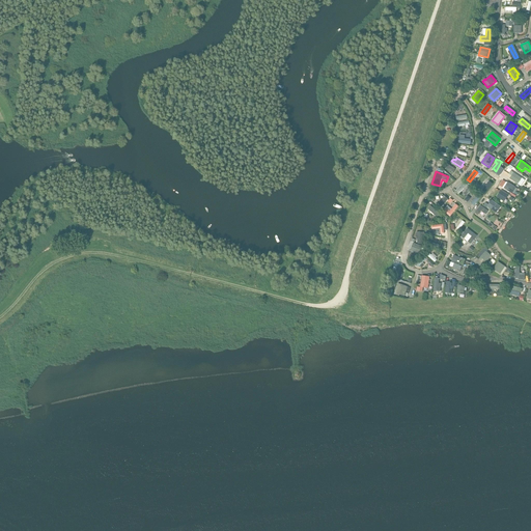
[(518,185),(522,178),(513,173),(509,179),(518,185)]
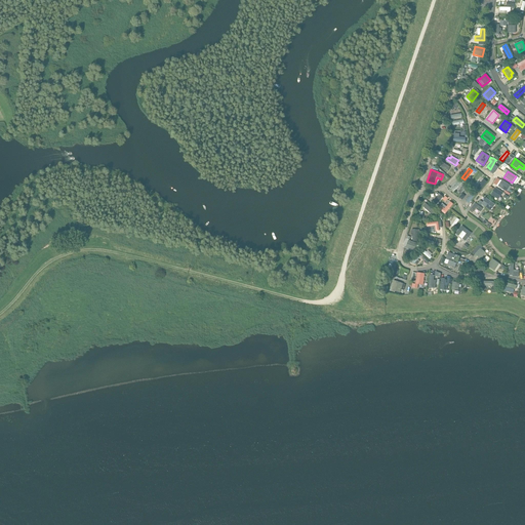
[(483,179),(476,190),(479,192),(487,183),(483,179)]
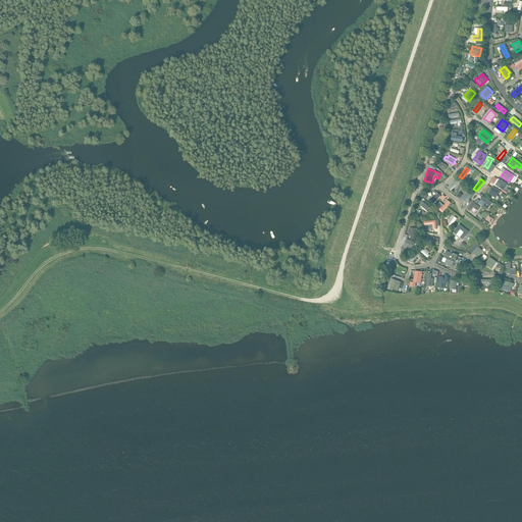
[(500,179),(496,186),(503,191),(507,185),(500,179)]
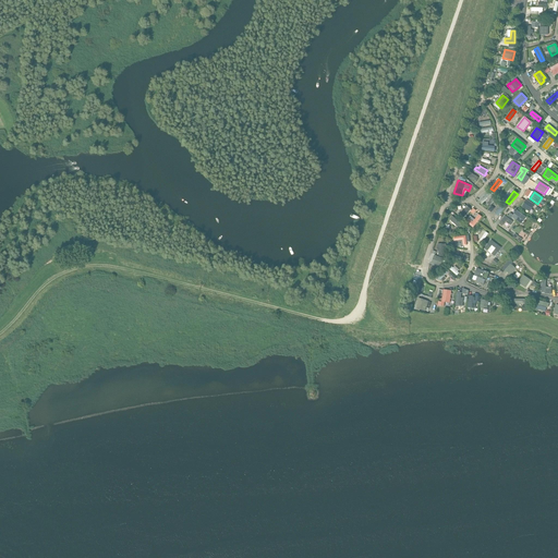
[(490,195),(487,193),(480,199),(482,203),(490,195)]
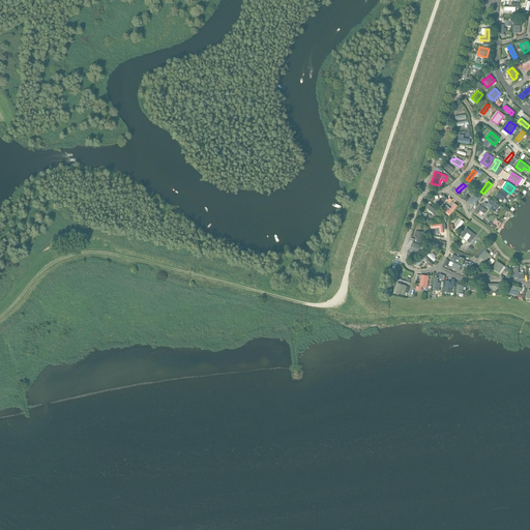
[(500,190),(497,198),(503,201),(506,195),(500,190)]
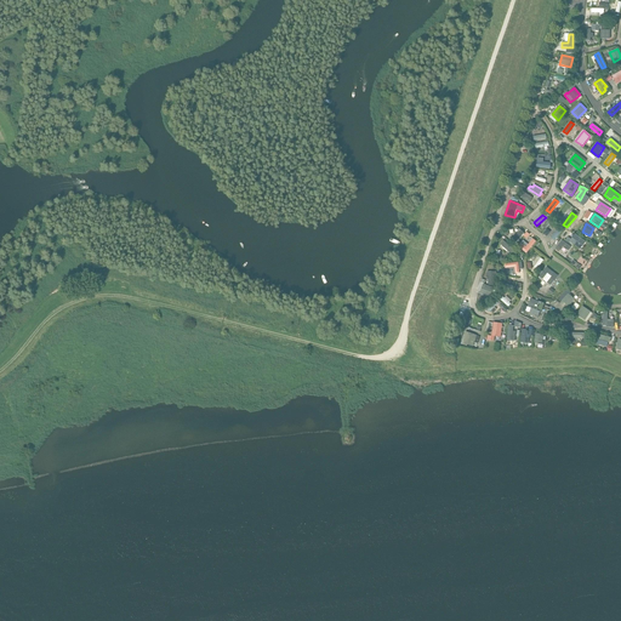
[(558,229),(551,238),(554,241),(562,232),(562,233),(567,228),(562,224),(558,229)]
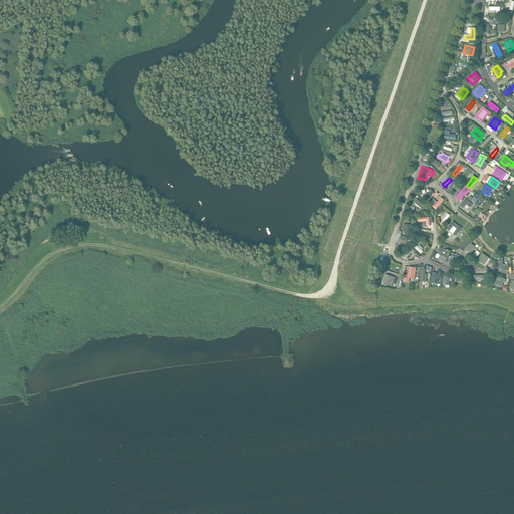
[(431,191),(423,199),(426,202),(434,193),(431,191)]
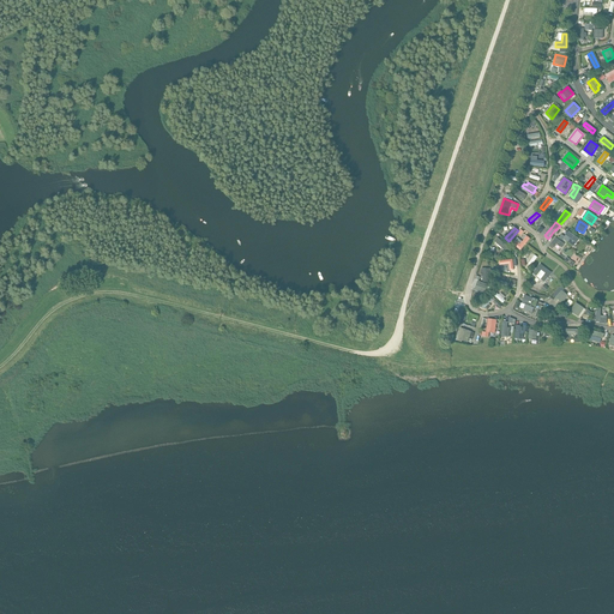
[(573,247),(578,239),(569,232),(565,236),(561,235),(559,239),(563,241),(564,240),(573,247)]
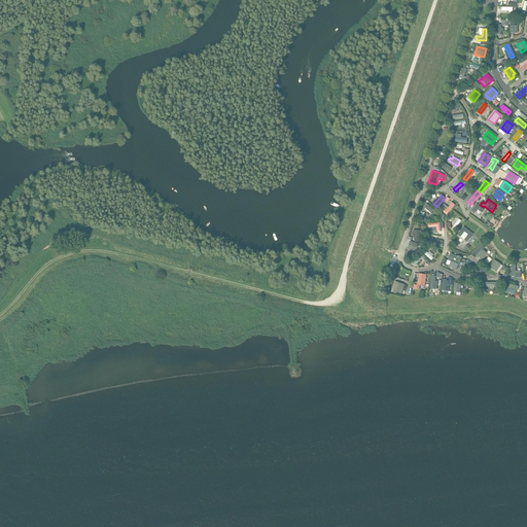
[(442,207),(440,209),(447,215),(453,208),(455,205),(452,203),(450,206),(448,208),(447,210),(442,207)]
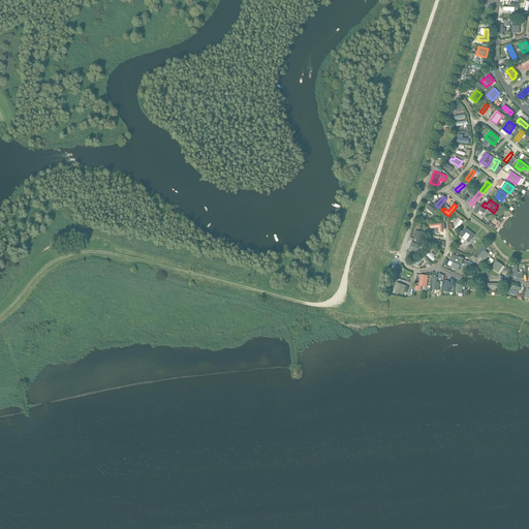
[(426,208),(435,217),(438,214),(429,205),(426,208)]
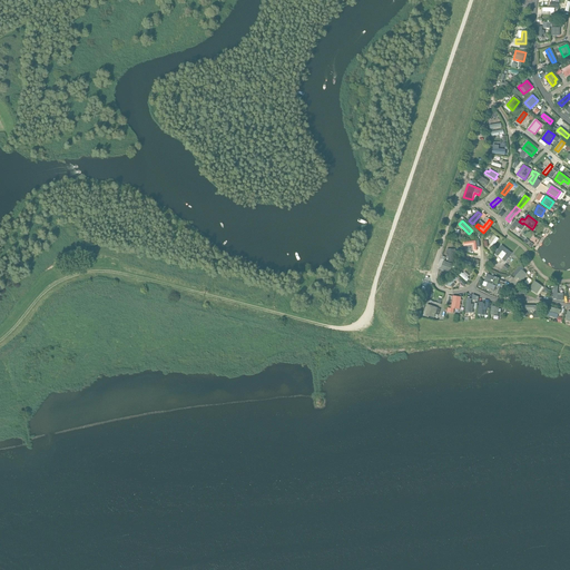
[(521,231),(523,227),(516,220),(509,229),(513,232),(517,227),(521,231)]
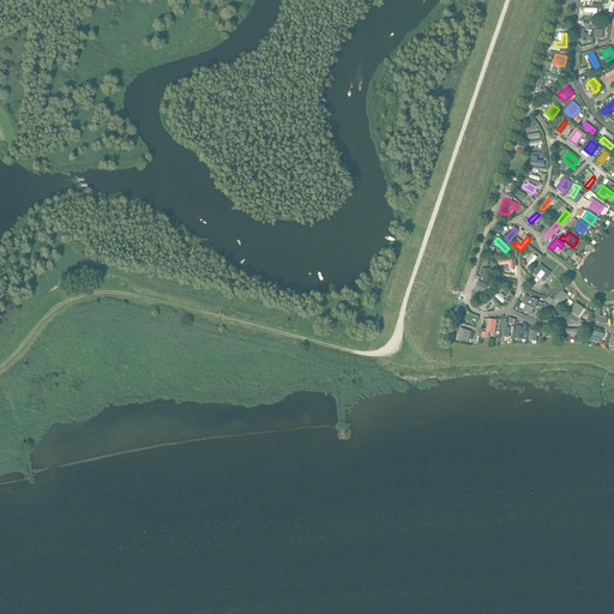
[(512,260),(499,262),(499,265),(500,265),(500,271),(510,270),(510,271),(513,271),(512,260)]
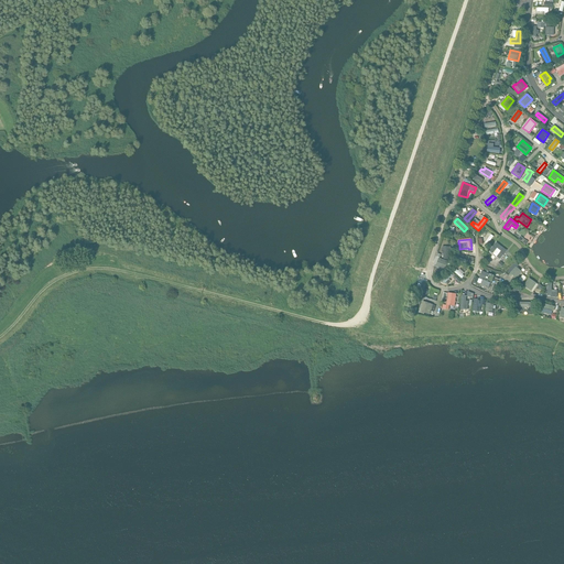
[(496,242),(489,251),(500,259),(507,250),(496,242)]
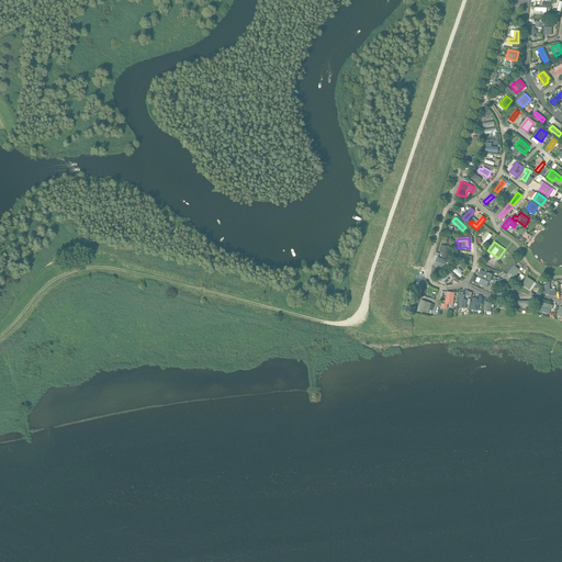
[(437,257),(434,265),(439,267),(445,269),(446,266),(447,261),(437,257)]
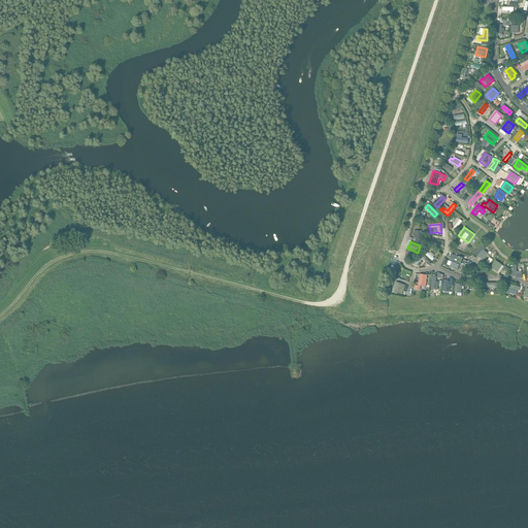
[(483,250),(477,256),(483,261),(489,255),(483,250)]
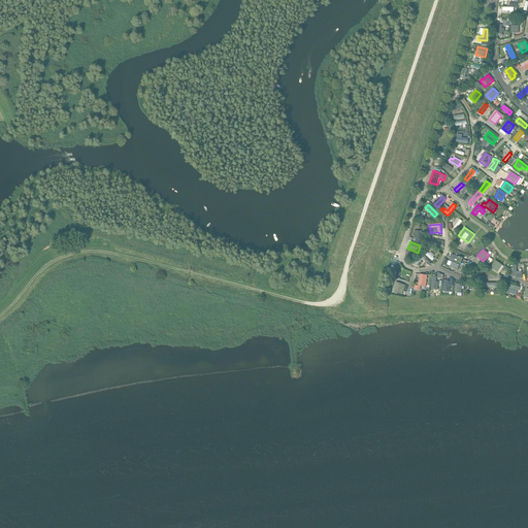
[(425,255),(432,261),(434,259),(428,253),(425,255)]
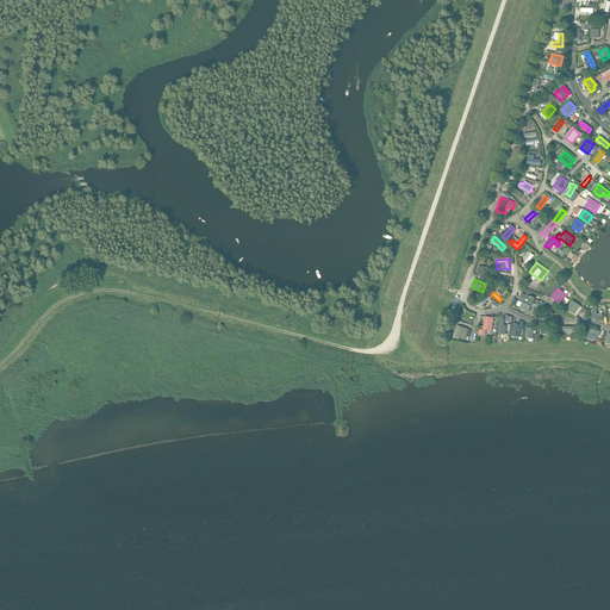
[(521,293),(518,302),(522,303),(530,306),(533,307),(535,299),(521,293)]
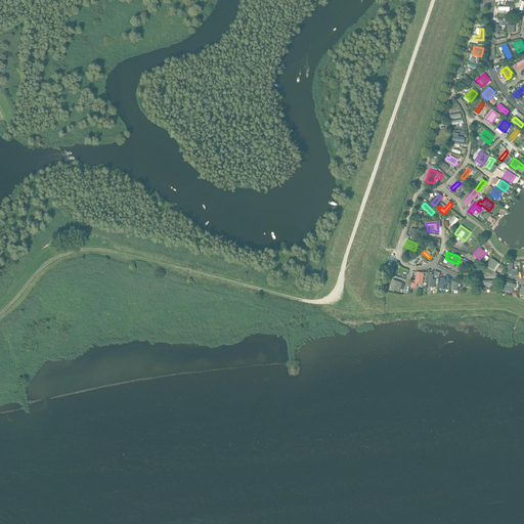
[(421,256),(418,254),(409,262),(412,264),(421,256)]
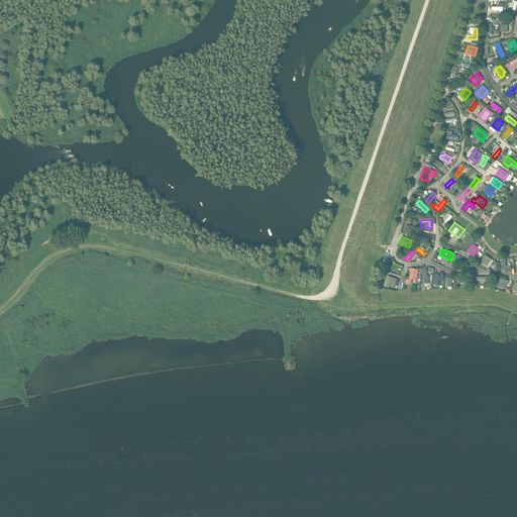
[(416,253),(415,254),(417,256),(417,257),(421,261),(423,257),(420,254),(417,252),(416,253)]
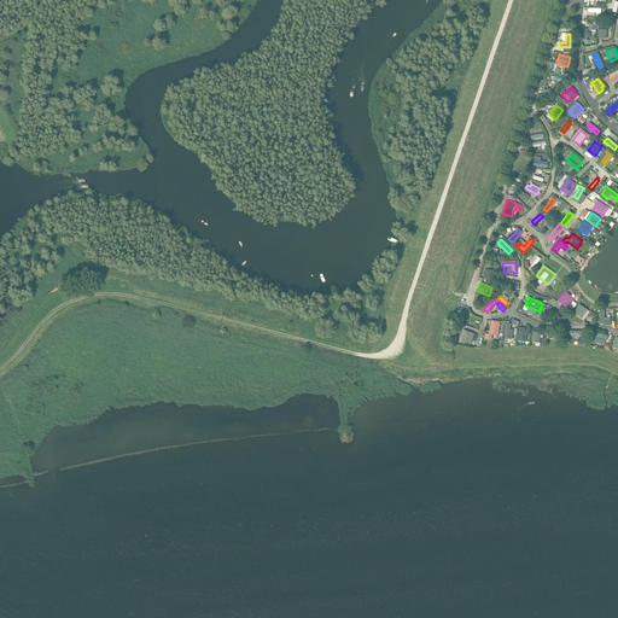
[(579,305),(573,314),(582,319),(588,310),(579,305)]
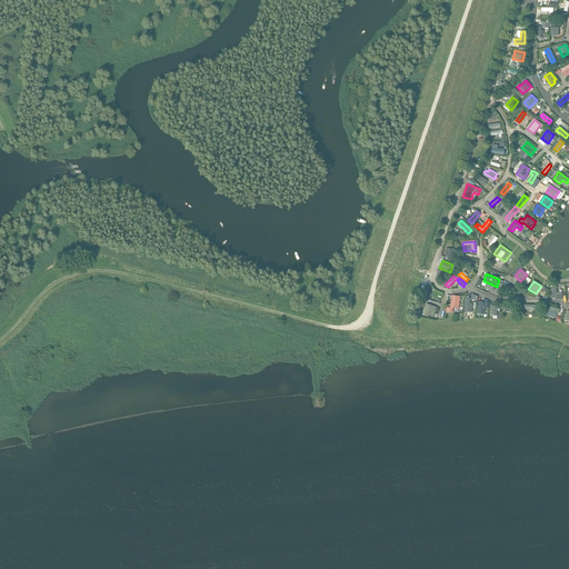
[(460,297),(451,296),(450,308),(447,308),(446,311),(452,312),(453,309),(459,309),(460,297)]
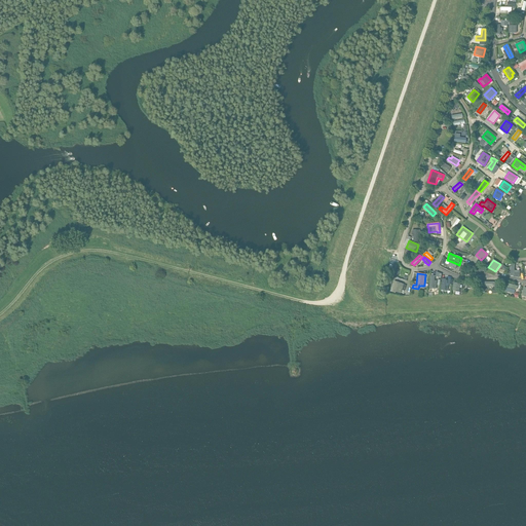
[(396,292),(401,294),(404,285),(393,280),(390,292),(396,293),(396,292)]
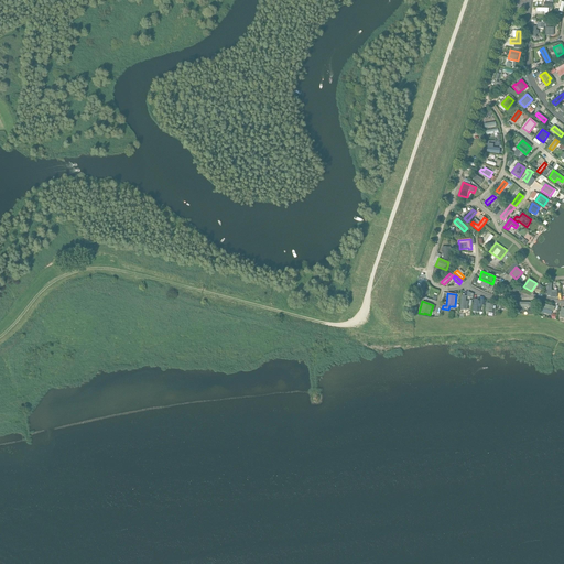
[(492,312),(494,304),(486,303),(485,312),(492,312)]
